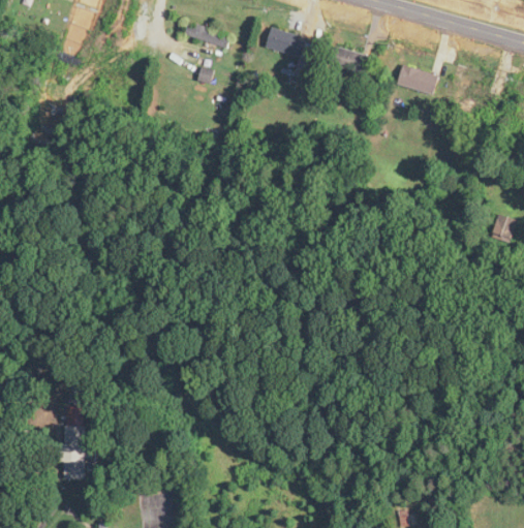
[(228,37),(187,24),(184,34),(225,48),(228,37)]
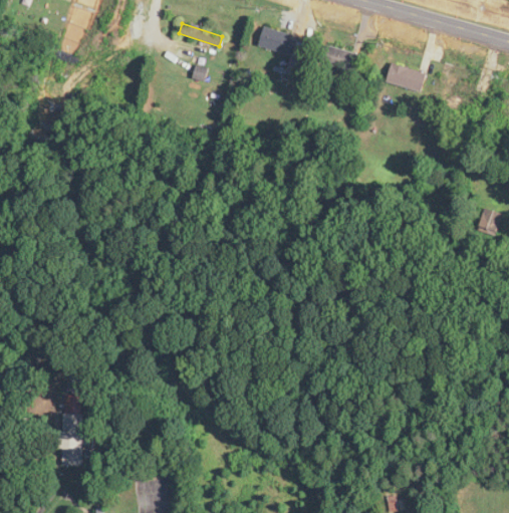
[(258,47),(302,57),(307,38),(263,27),(258,47)]
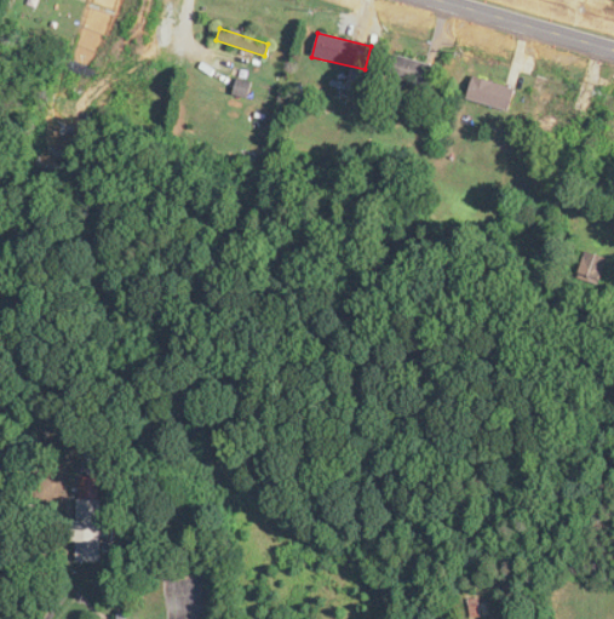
[(426,87),(434,66),(391,51),(384,73),(426,87)]
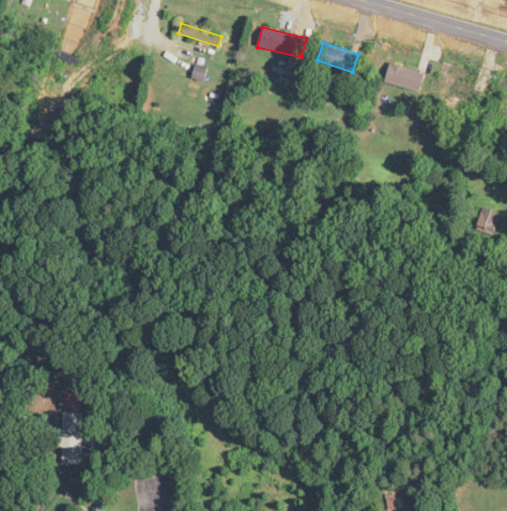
[(424,73),(389,65),(385,83),(420,90),(424,73)]
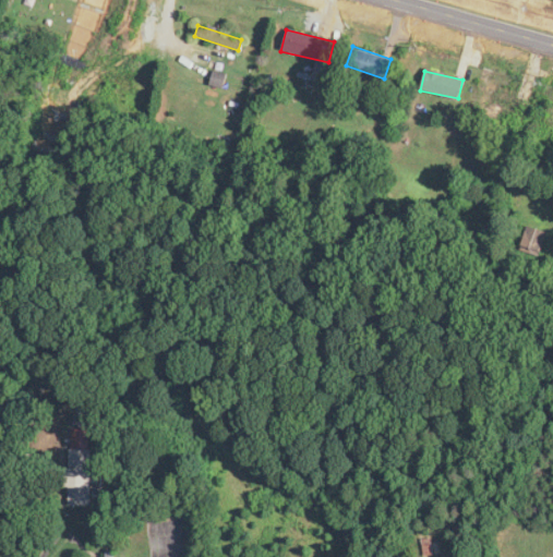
[(518,119),(526,97),(489,85),(481,107),(518,119)]
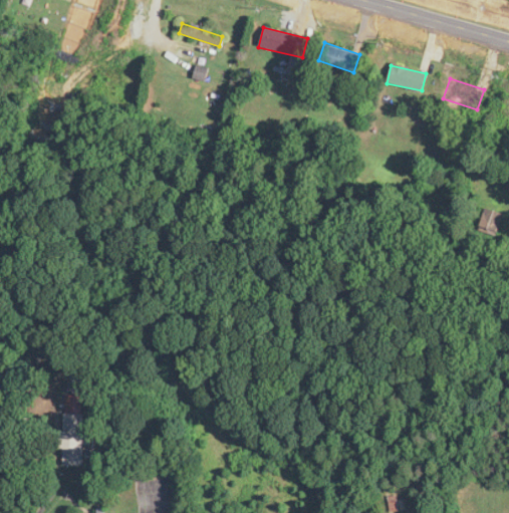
[(508,118),(508,96),(506,95),(498,114),(508,118)]
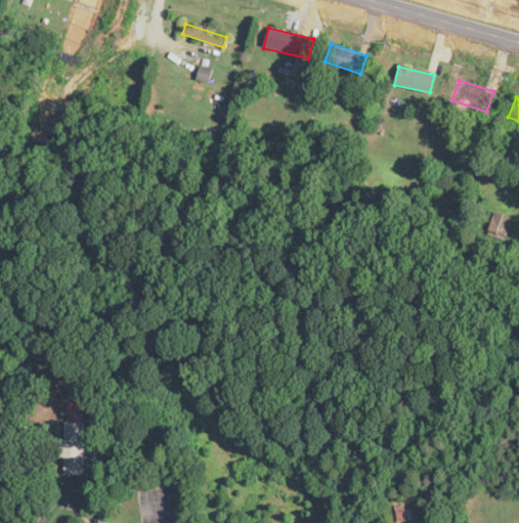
[(513,219),(496,212),(486,232),(504,241),(513,219)]
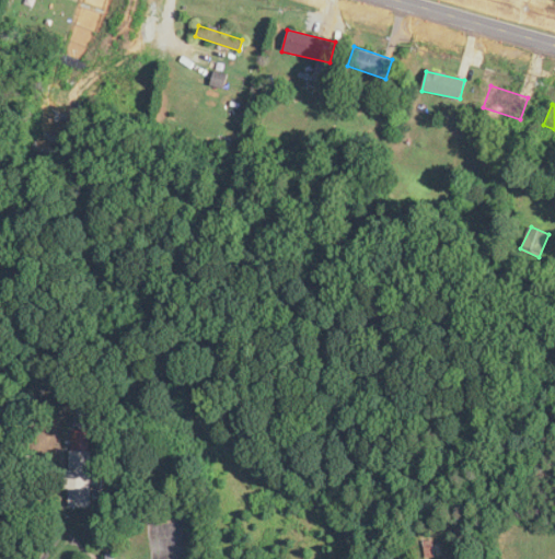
[(92,508),(93,450),(67,450),(65,507),(92,508)]
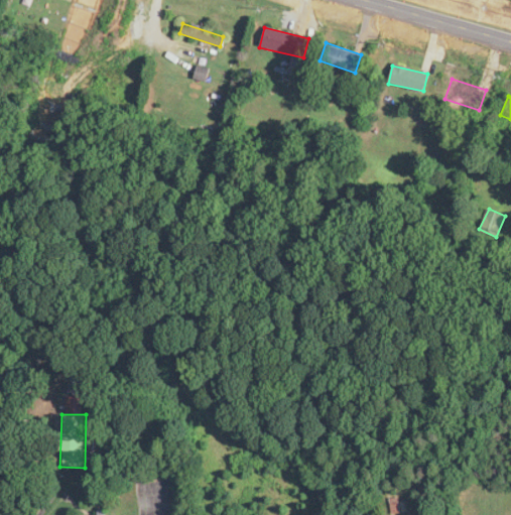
[(396,501),(388,502),(390,512),(397,511),(396,501)]
